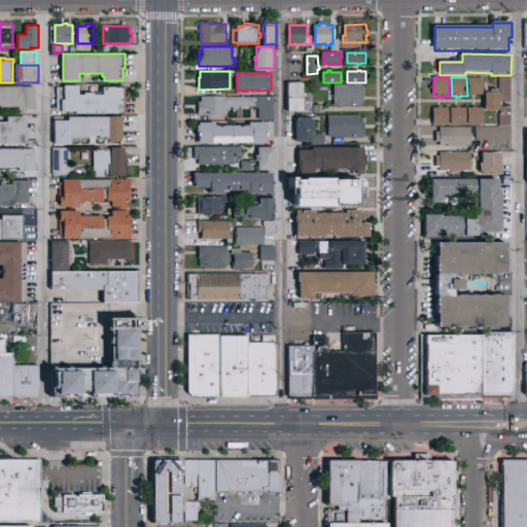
[(468,77),(484,77),(485,96),(478,96),(478,97),(473,97),(472,96),(468,96),(468,77)]
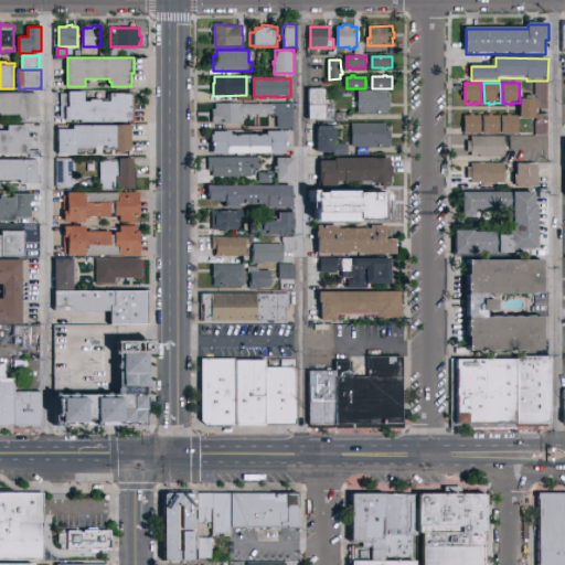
[(536,83),(548,83),(548,110),(537,110),(537,97),(536,97),(536,83)]
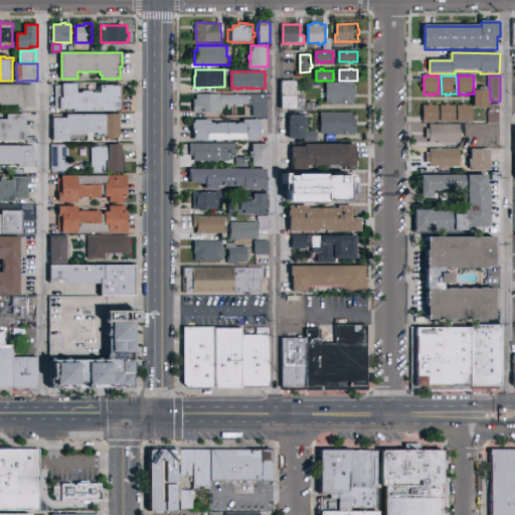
[(282,80),(297,80),(297,92),(305,92),(305,110),(283,110),(282,80)]
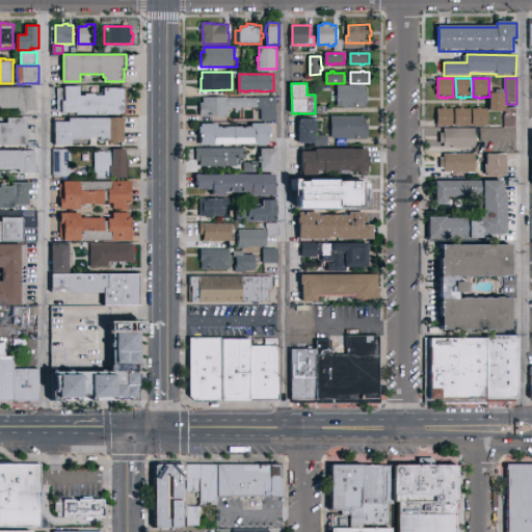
[(125,88),(125,114),(77,114),(77,112),(62,112),(62,111),(58,111),(58,88),(65,88),(65,85),(81,85),(81,96),(85,96),(85,94),(97,94),(97,95),(105,95),(105,94),(103,94),(103,88),(105,88),(105,87),(118,87),(118,88),(125,88)]
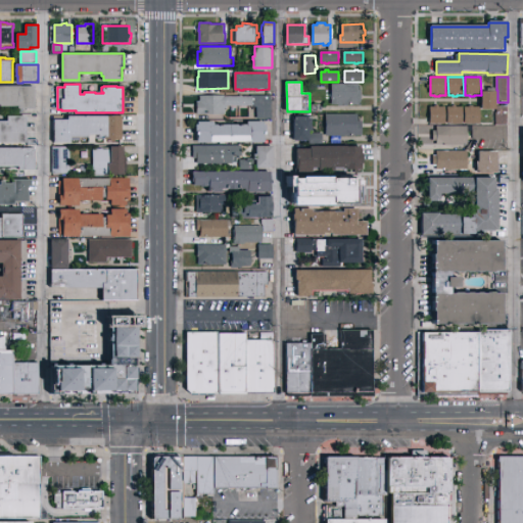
[(332,84),(360,84),(360,90),(362,90),(362,105),(348,105),(348,106),(339,106),(339,104),(332,104),(332,84)]
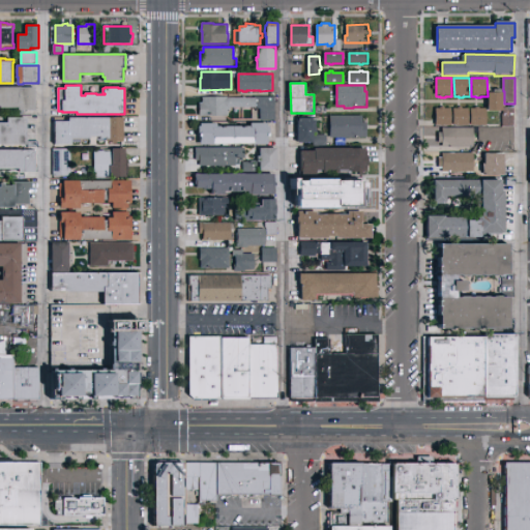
[(0,87),(36,87),(36,110),(20,110),(20,108),(1,108),(1,106),(0,106),(0,87)]
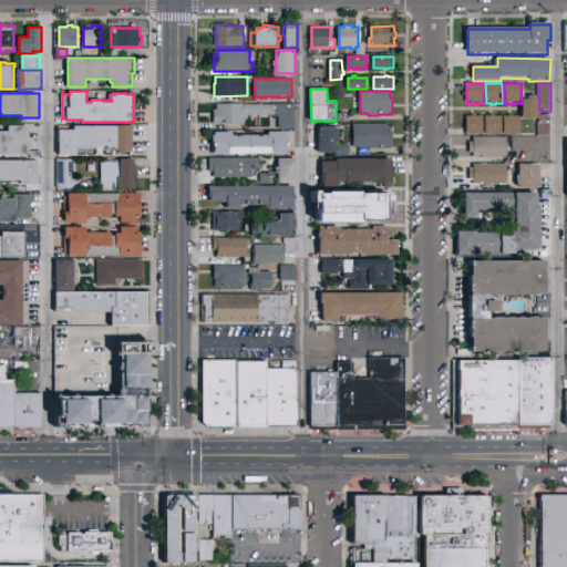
[(522,101),(527,101),(527,98),(537,98),(537,101),(538,101),(537,121),(522,120),(522,101)]
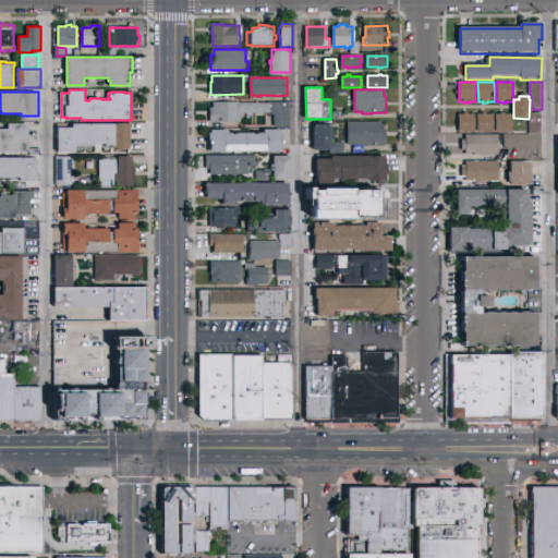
[(215,109),(215,102),(270,104),(270,102),(290,102),(290,125),(276,125),(276,113),(264,113),(264,114),(258,114),(258,113),(247,114),(247,113),(243,113),(243,116),(241,116),(241,122),(226,122),(210,122),(210,109),(215,109)]
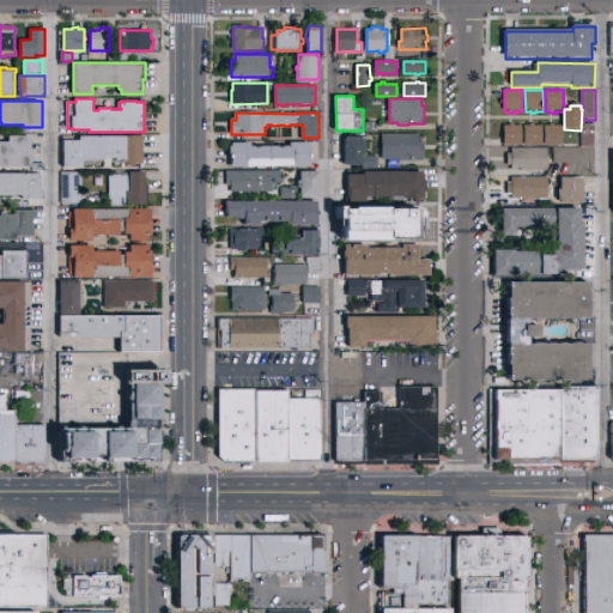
[(522,146),(504,146),(504,127),(509,127),(509,126),(515,126),(515,127),(522,127),(522,146)]
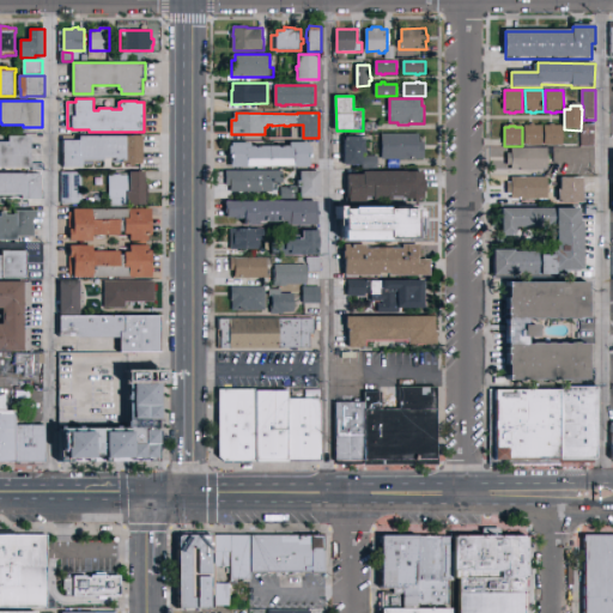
[(542,146),(525,146),(525,127),(529,127),(529,126),(535,126),(535,127),(542,127),(542,146)]
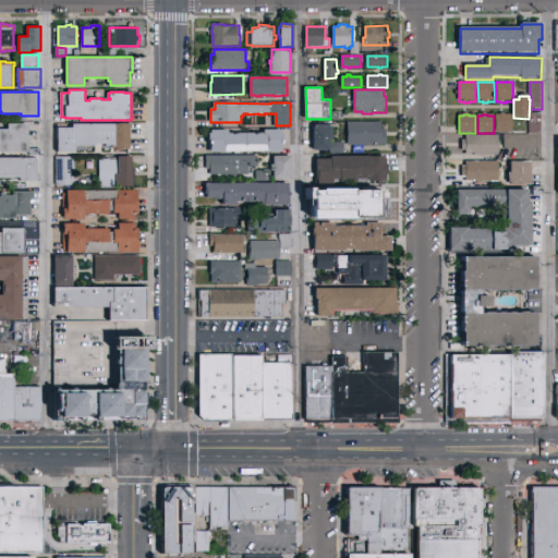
[(512,133),(496,133),(496,116),(501,116),(501,114),(506,114),(506,116),(512,116),(512,133)]
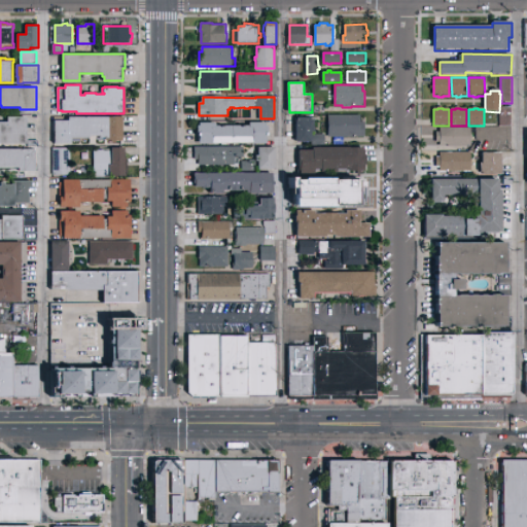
[(501,108),(512,108),(512,128),(500,127),(500,114),(501,114),(501,108)]
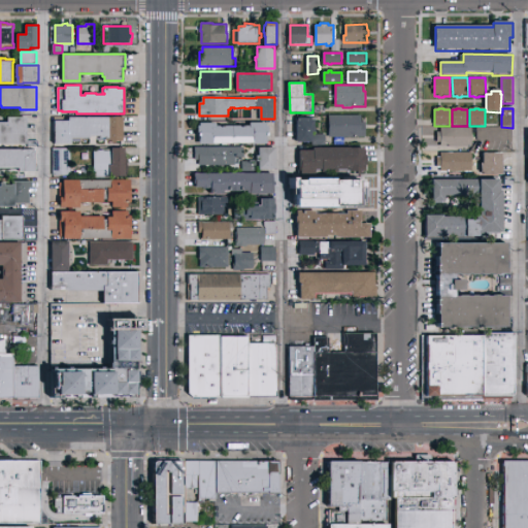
[(329,116),(362,116),(362,123),(366,123),(366,137),(330,137),(329,116)]
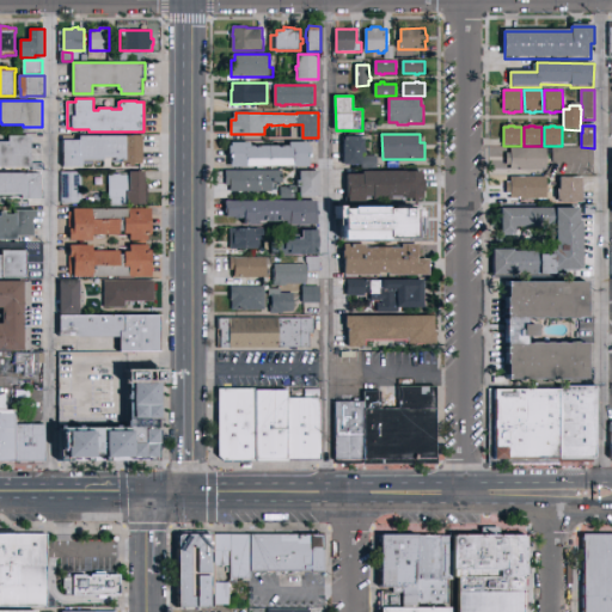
[(32,135),(31,167),(0,166),(0,141),(10,141),(10,135),(32,135)]
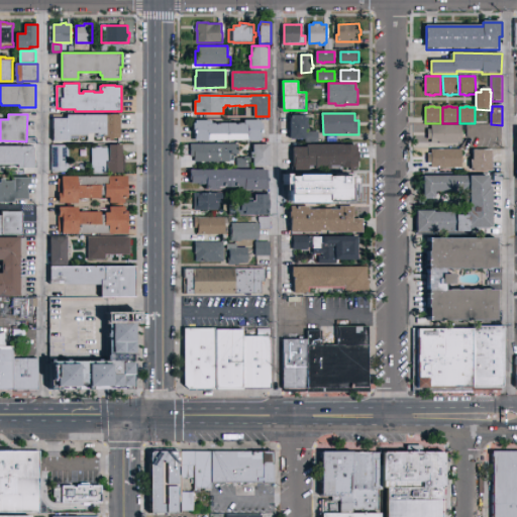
[(121,114),(122,139),(109,139),(109,138),(104,138),(104,135),(99,135),(99,133),(89,133),(89,135),(71,135),(71,140),(55,140),(55,118),(68,118),(68,115),(107,114),(119,114),(119,115),(121,114)]
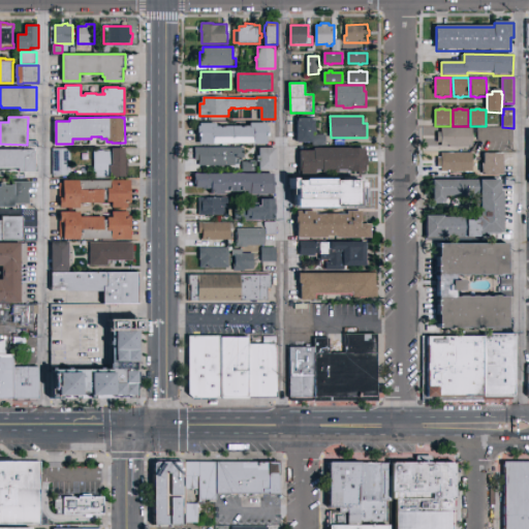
[(298,119),(299,119),(299,118),(312,118),(312,119),(315,119),(315,127),(317,127),(317,131),(313,132),(313,134),(327,134),(327,146),(314,146),(314,143),(298,143),(298,119)]
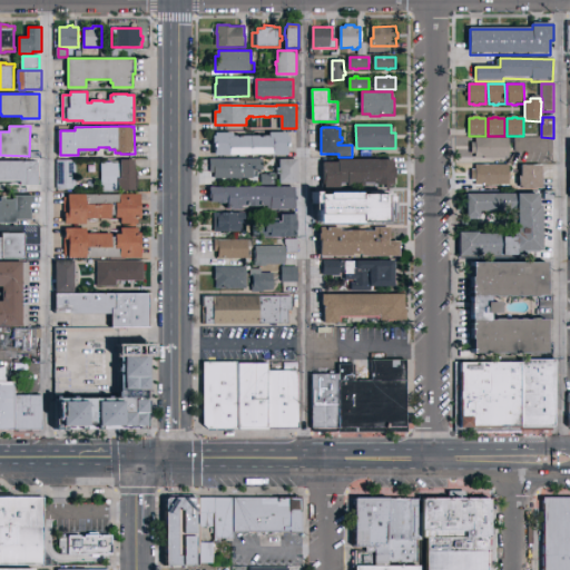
[(288,133),(288,135),(291,135),(291,145),(288,145),(288,155),(273,155),(231,155),(231,156),(216,156),(216,146),(214,146),(214,136),(216,135),(216,133),(234,133),(234,136),(271,136),(271,133),(288,133)]
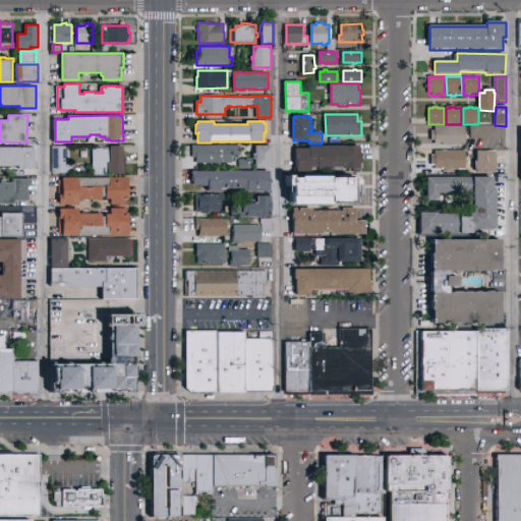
[(466,127),(466,146),(436,147),(436,141),(431,141),(431,131),(436,131),(436,127),(466,127)]
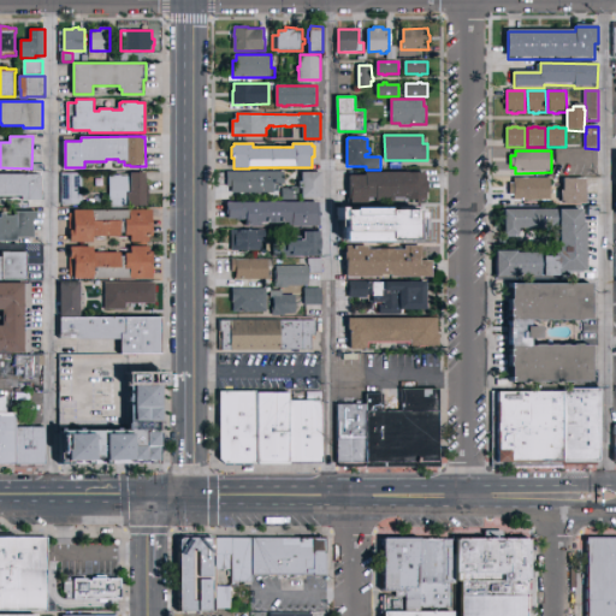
[(388,170),(388,160),(409,161),(409,170),(388,170)]
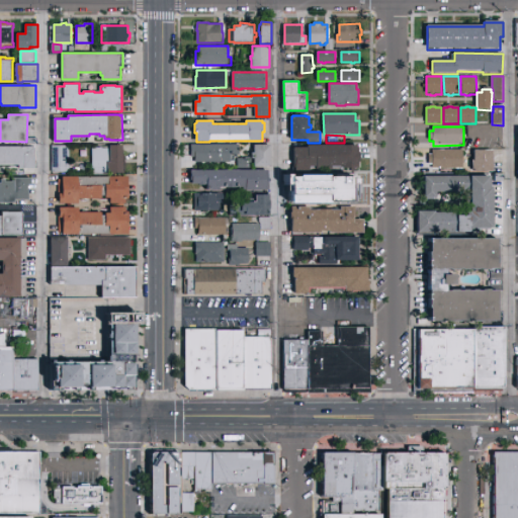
[(123,173),(93,173),(93,148),(103,148),(103,149),(111,149),(111,145),(123,145),(123,156),(125,156),(125,171),(123,172),(123,173)]
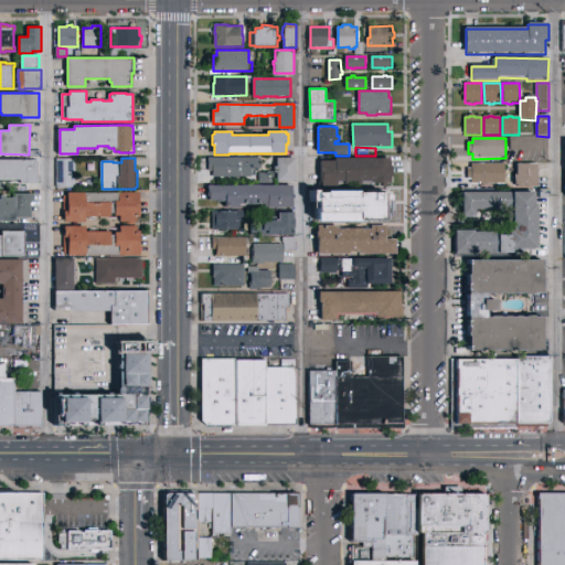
[(262,158),(262,169),(257,169),(257,176),(253,176),(253,178),(214,177),(214,171),(210,171),(210,158),(262,158)]
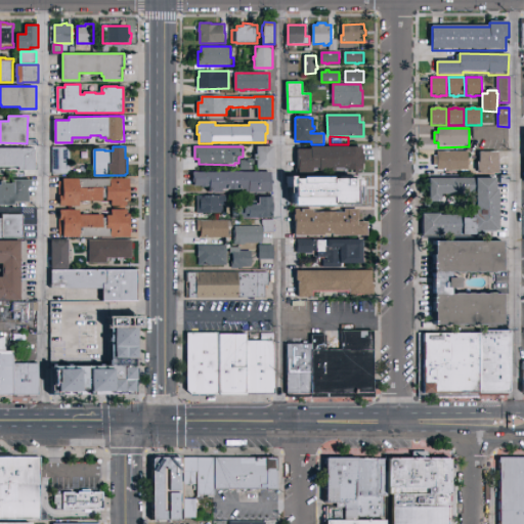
[(258,168),(258,160),(255,160),(255,155),(258,155),(257,146),(274,146),(274,168),(258,168)]
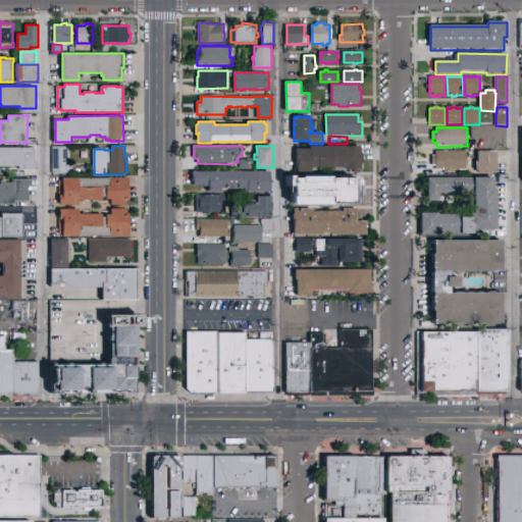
[(310,146),(361,146),(361,153),(363,153),(364,162),(362,162),(361,173),(355,173),(355,169),(347,169),(347,167),(336,167),(336,171),(319,171),(319,167),(313,167),(313,172),(298,172),(298,168),(297,168),(297,148),(310,148),(310,146)]
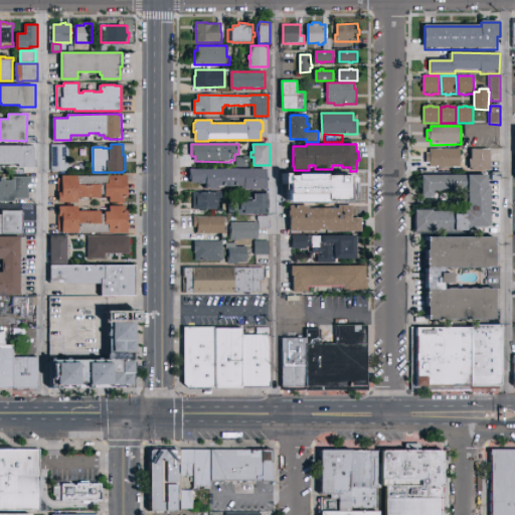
[(35,146),(35,150),(37,150),(37,168),(19,168),(19,164),(0,164),(0,145),(21,145),(21,146),(35,146)]
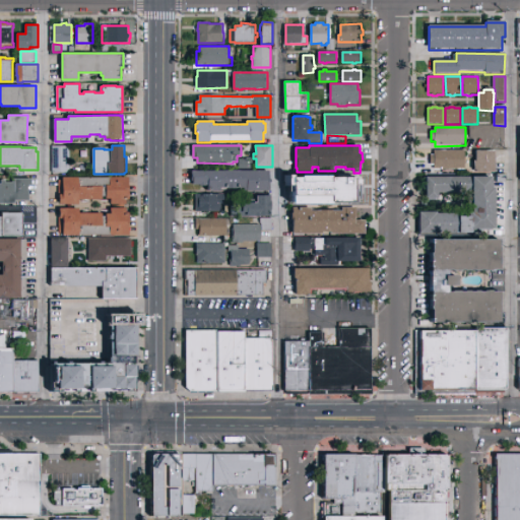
[(53,146),(71,146),(71,173),(53,173),(53,146)]
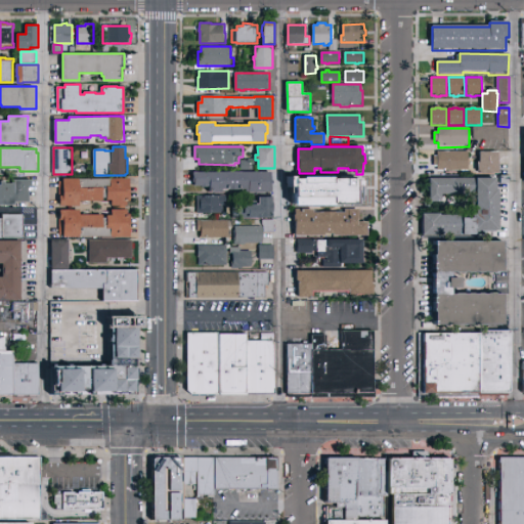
[(469,172),(438,172),(438,167),(434,167),(434,158),(438,158),(438,153),(469,153),(469,172)]
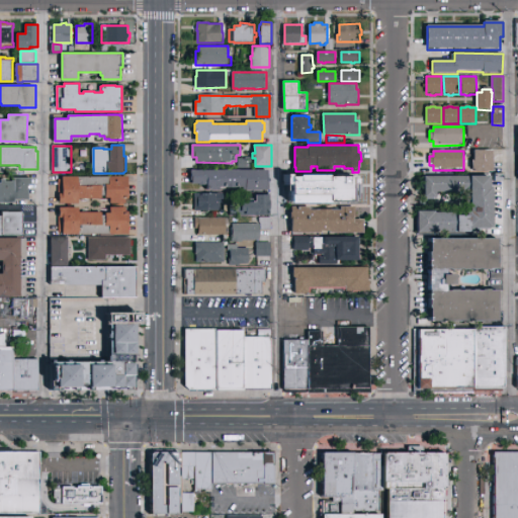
[(493,173),(475,173),(475,171),(472,171),(472,162),(473,162),(475,152),(493,152),(493,173)]
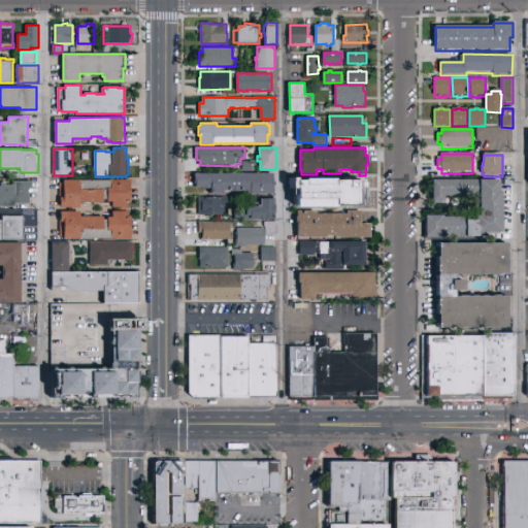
[(242,171),(242,162),(251,162),(251,160),(257,160),(257,171),(242,171)]
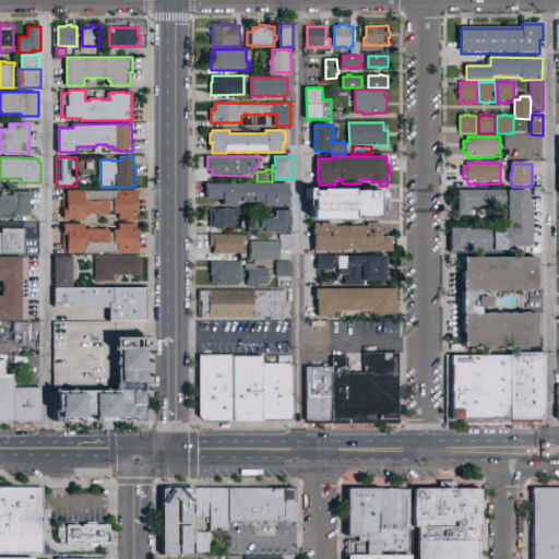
[(290,183),(290,205),(263,205),(263,202),(244,202),(238,202),(238,205),(224,205),(224,198),(222,198),(222,200),(215,200),(215,198),(206,198),(206,183),(290,183)]
